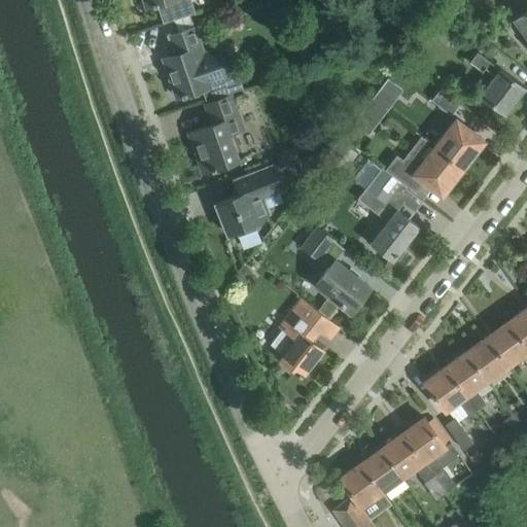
[(144,0),(147,6),(152,4),(153,6),(159,4),(164,22),(195,12),(190,0),(144,0)]
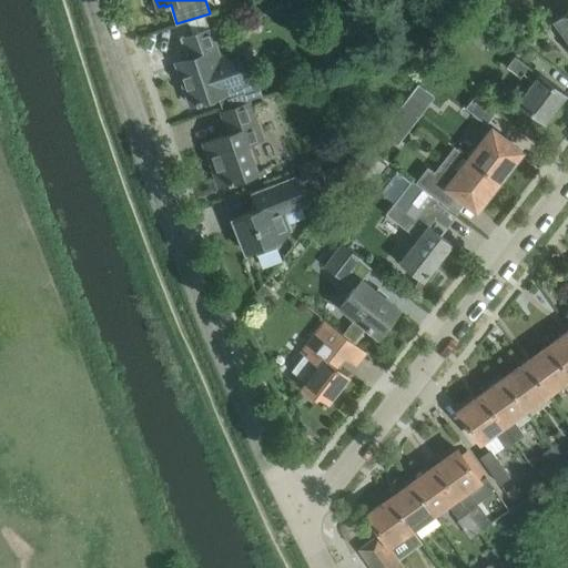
[(554,22),(567,41),(567,0),(549,0),(541,7),(554,23),(554,22)]
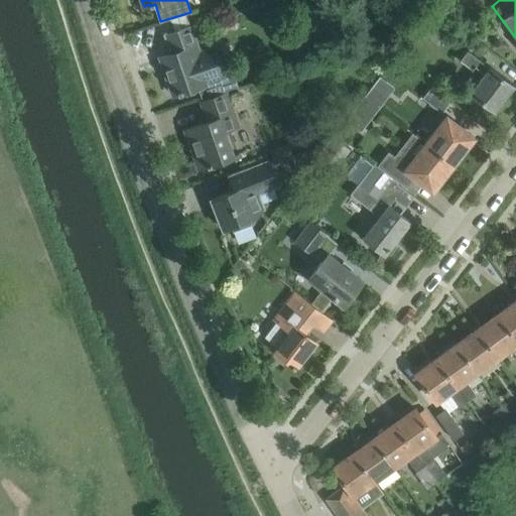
[(434,18),(424,29),(433,39),(444,28),(434,18)]
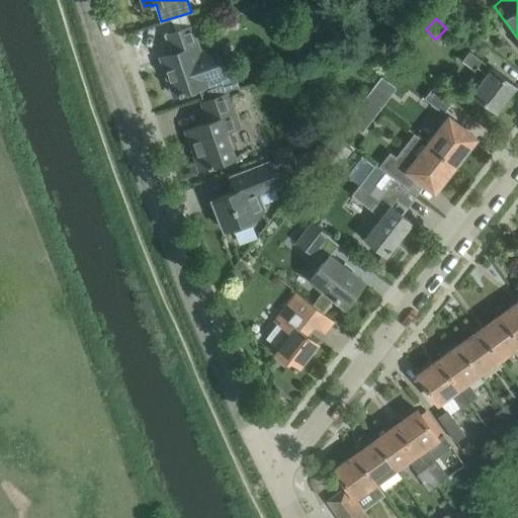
[(191,26),(167,34),(173,54),(161,58),(173,95),(178,93),(179,95),(199,88),(202,98),(239,86),(235,74),(227,76),(217,45),(199,51),(191,26)]
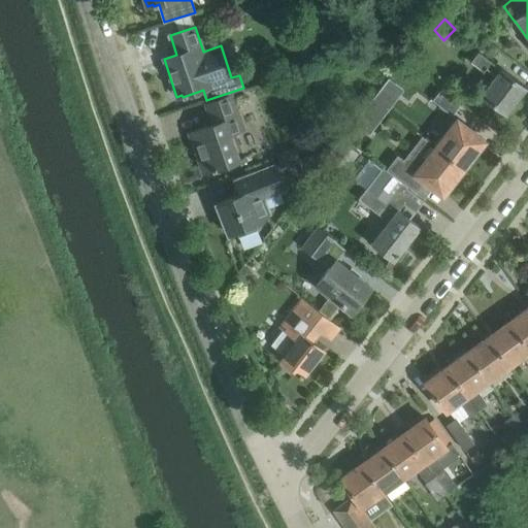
[(501,67),(500,68),(479,52),(471,61),(484,71),(486,68),(495,74),(480,94),(506,114),(507,113),(506,112),(526,88),(527,89),(527,88),(501,67)]
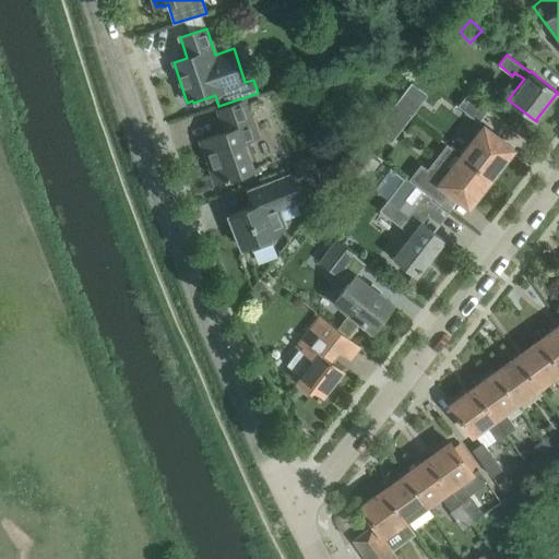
[(395,103),(411,115),(418,107),(402,94),(395,103)]
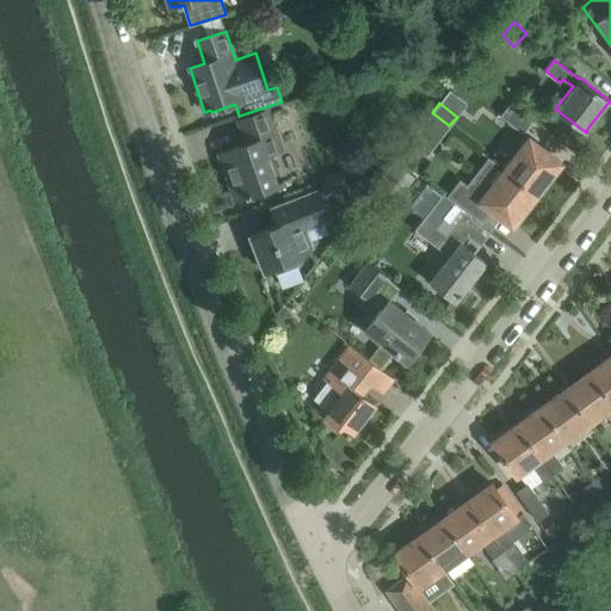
[(511,104),(501,117),(523,134),(532,121),(511,104)]
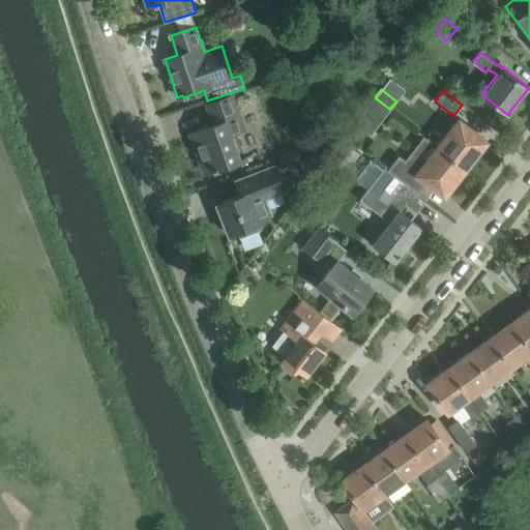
[(214,124),(190,133),(196,147),(199,145),(208,172),(228,166),(240,162),(231,133),(245,128),(234,94),(226,97),(207,105),(214,124)]
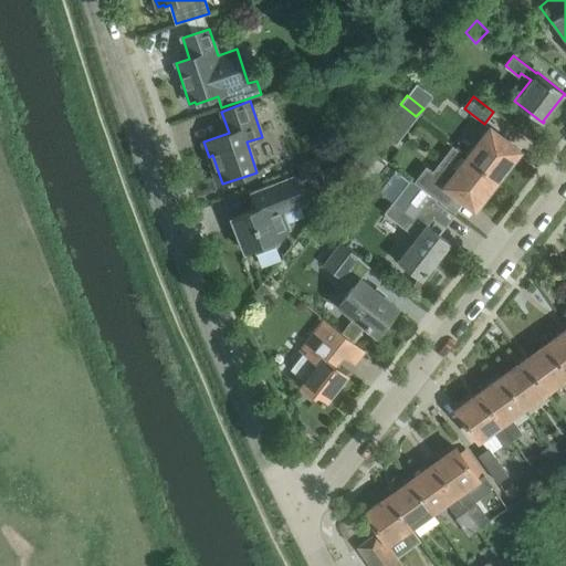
[(408,127),(416,116),(400,104),(392,115),(408,127)]
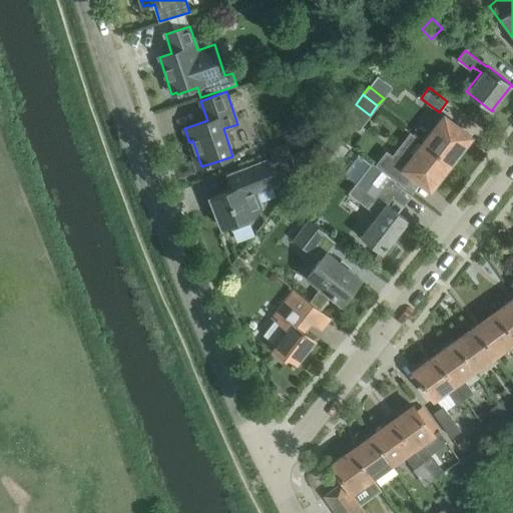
[(471,136),(455,124),(445,116),(424,142),(450,163),(471,136)]
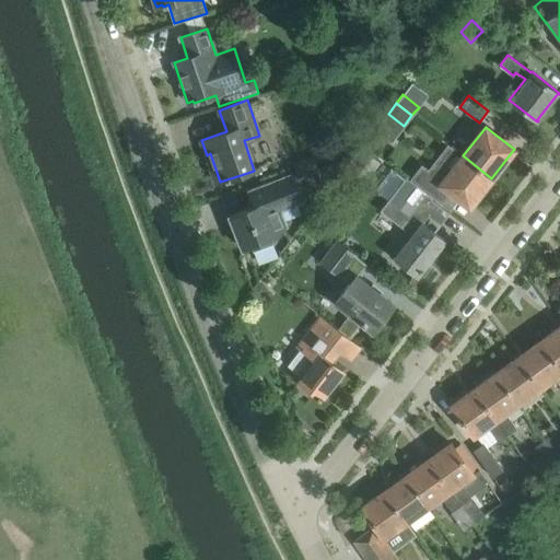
[(422,170),(416,178),(427,186),(442,199),(448,191),(469,208),(491,178),(463,155),(462,158),(450,148),(429,174),(422,170)]
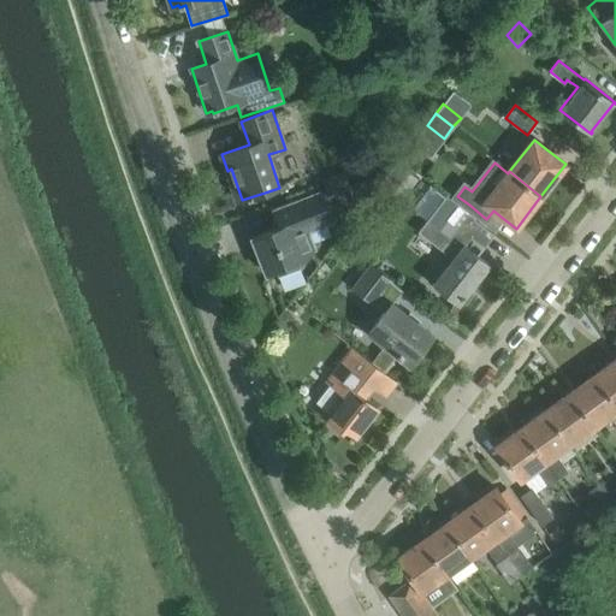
[(344,171),(323,178),(326,191),(349,183),(344,171)]
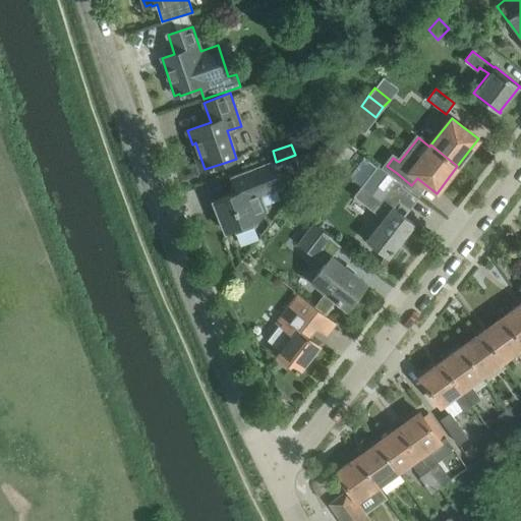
[(233,193),(214,200),(226,231),(233,228),(235,234),(254,226),(251,221),(253,220),(259,218),(267,210),(262,195),(283,186),(273,161),(230,178),(236,192),(233,193)]
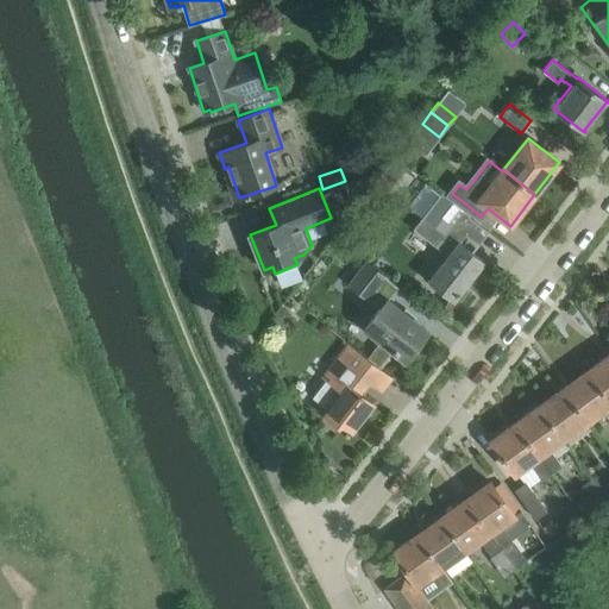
[(441,194),(414,228),(450,257),(429,281),(434,284),(453,299),(483,261),(460,243),(466,236),(478,244),(489,232),(470,217),(441,194)]
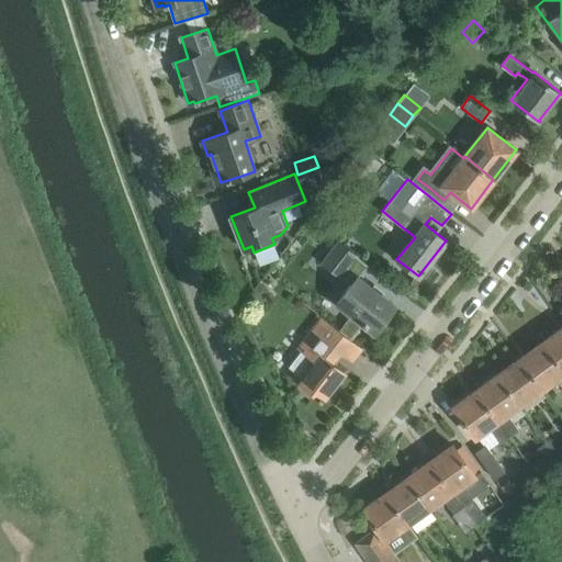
[(338,240),(323,261),(340,276),(357,255),(338,240)]
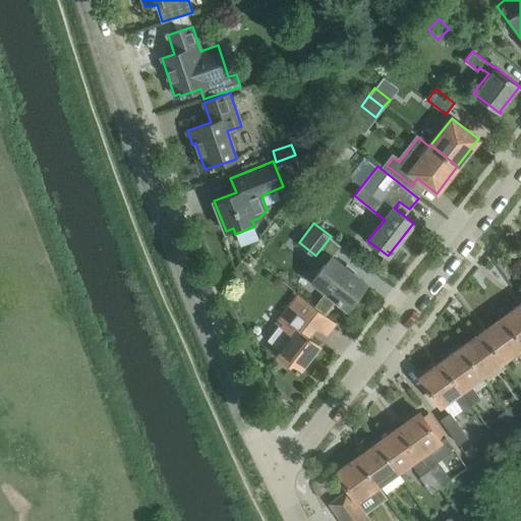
[(325,263),(311,281),(336,299),(338,301),(339,300),(347,307),(348,305),(345,303),(361,282),(364,285),(366,283),(332,256),(341,244),(331,236),(321,248),(315,255),(325,263)]
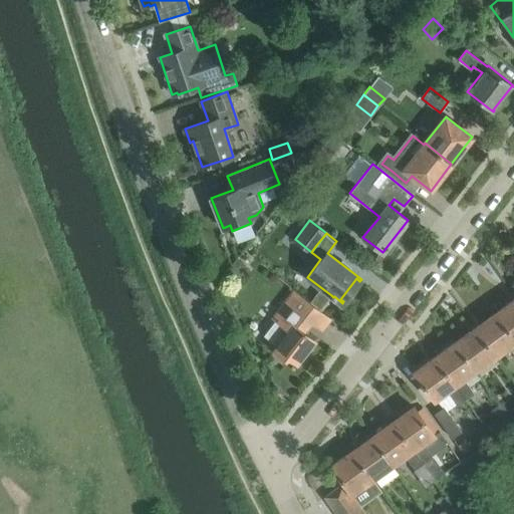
[(246,266),(238,259),(231,267),(240,274),(246,266)]
